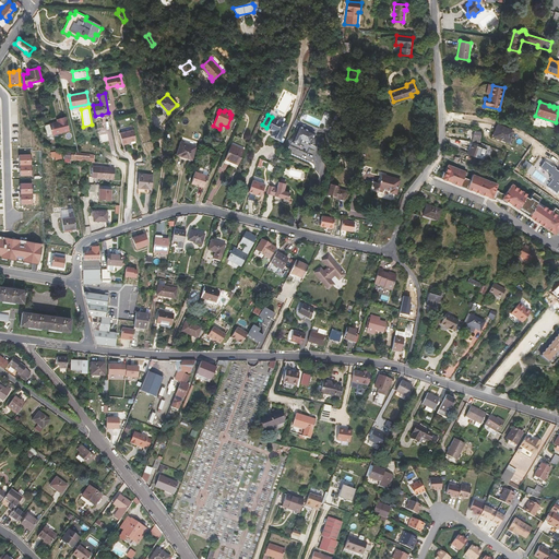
[(57,121),(54,121),(57,134),(69,131),(66,117),(56,119),(57,121)]
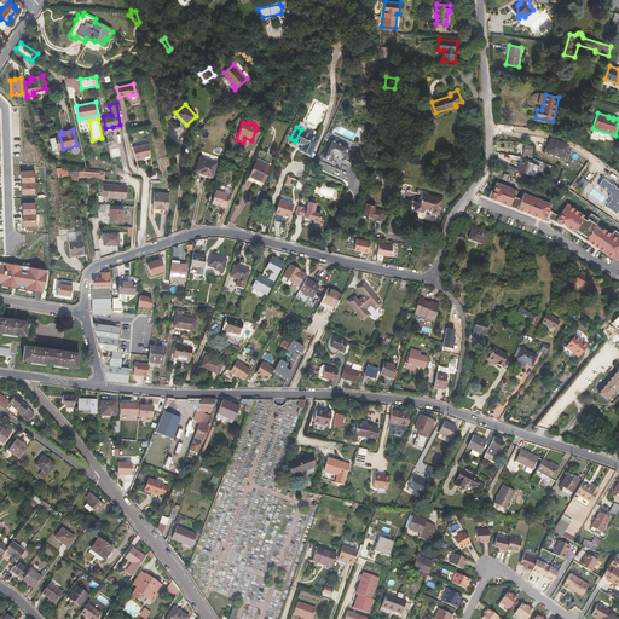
[(310,156),(318,138),(301,129),(295,142),(302,145),(300,150),(310,156)]
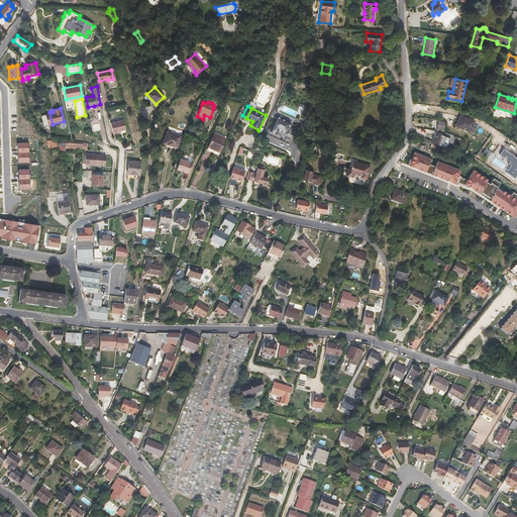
[(287,134),(292,123),(276,115),(269,131),(277,134),(279,130),(287,134)]
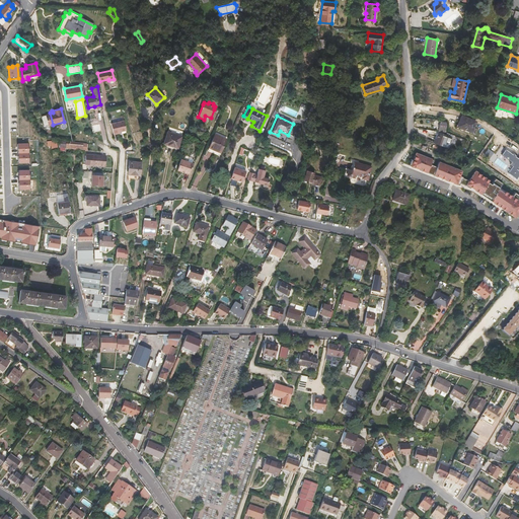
[(471,132),(475,122),(462,117),(458,126),(471,132)]
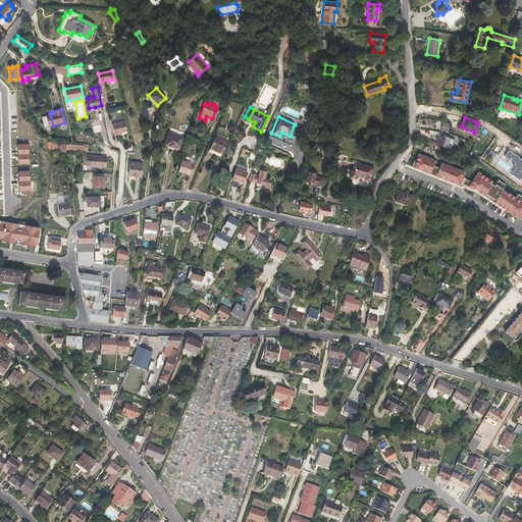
[(126,131),(124,121),(111,124),(114,135),(119,134),(118,133),(126,131)]
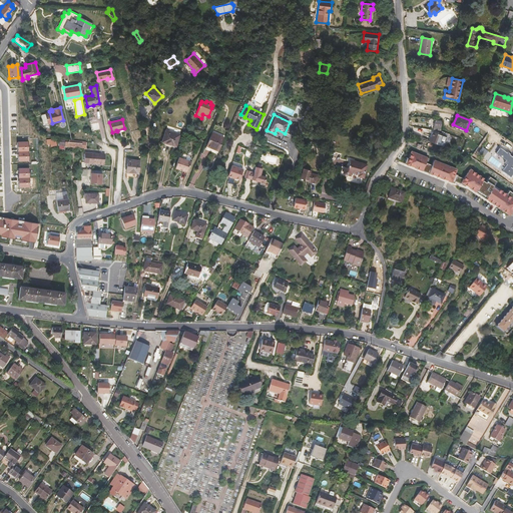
[(175,146),(179,134),(166,130),(162,141),(175,146)]
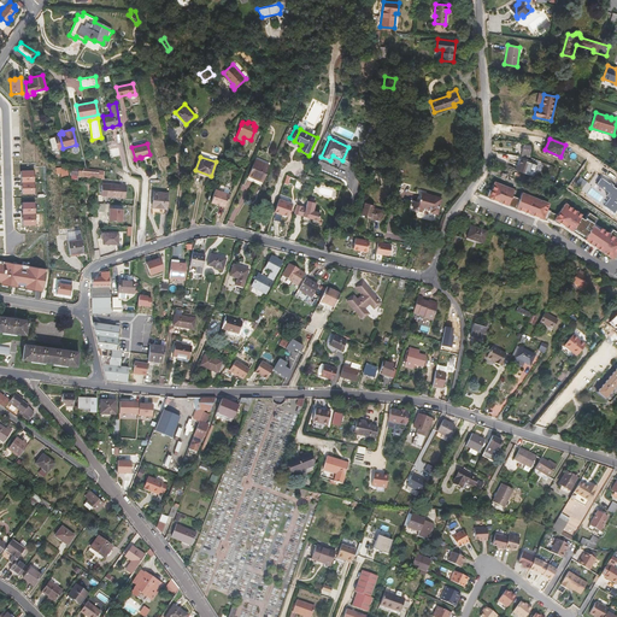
[(262,182),(269,165),(256,159),(248,175),(256,178),(262,182)]
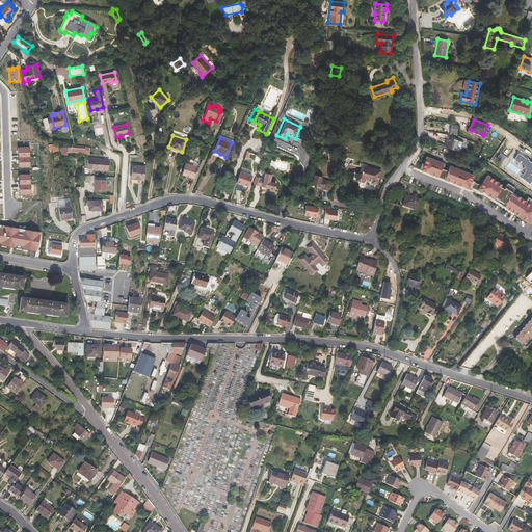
[(453,150),(457,140),(449,137),(446,143),(445,143),(444,147),(453,150)]
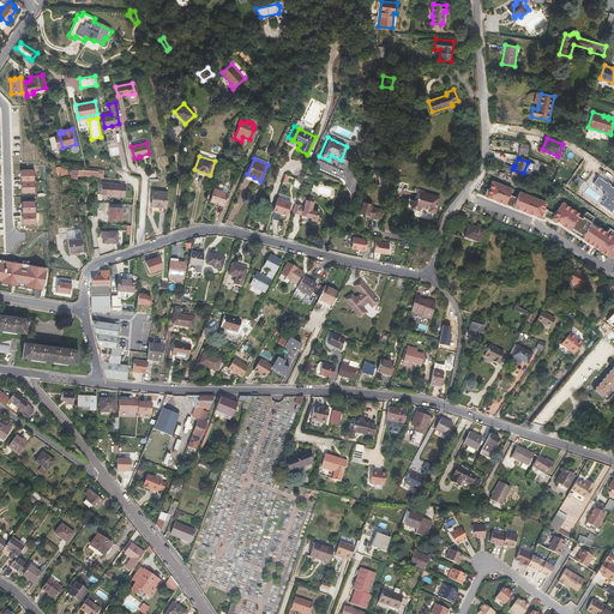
[(77,175),(98,178),(98,169),(85,167),(68,166),(68,169),(78,170),(77,175)]
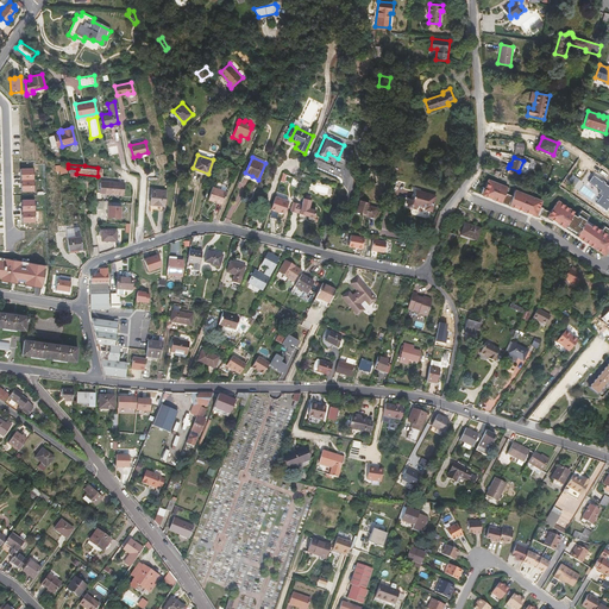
[(35,180),(33,168),(20,168),(22,180),(35,180)]
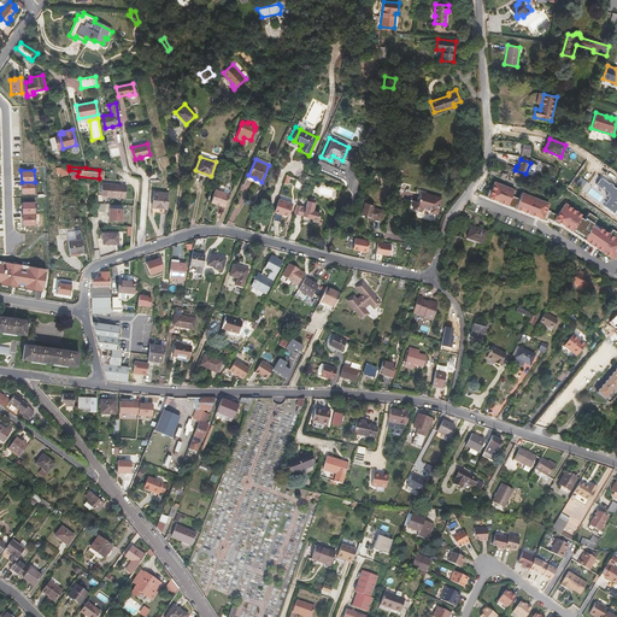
[(604,205),(613,212),(616,206),(616,203),(615,201),(616,198),(616,186),(616,188),(601,177),(597,184),(609,192),(606,195),(610,198),(604,205)]
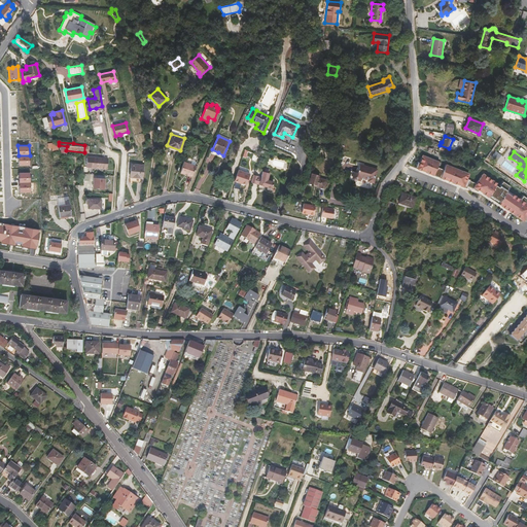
[(30,155),(19,155),(19,165),(30,165),(30,155)]
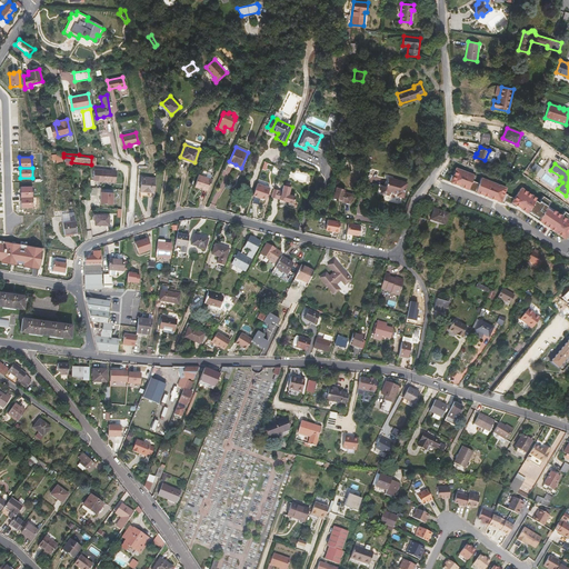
[(475,175),(457,168),(453,176),(451,175),(449,181),(503,203),(505,201),(511,203),(516,207),(516,205),(562,237),(563,235),(568,238),(568,237),(568,213),(567,212),(563,217),(561,216),(553,210),(552,211),(547,208),(548,206),(549,205),(548,203),(550,200),(543,196),(539,201),(536,200),(537,198),(525,190),(523,191),(521,190),(515,198),(508,196),(508,195),(505,193),(507,188),(481,178),(479,183),(475,181),(472,180),(475,175)]
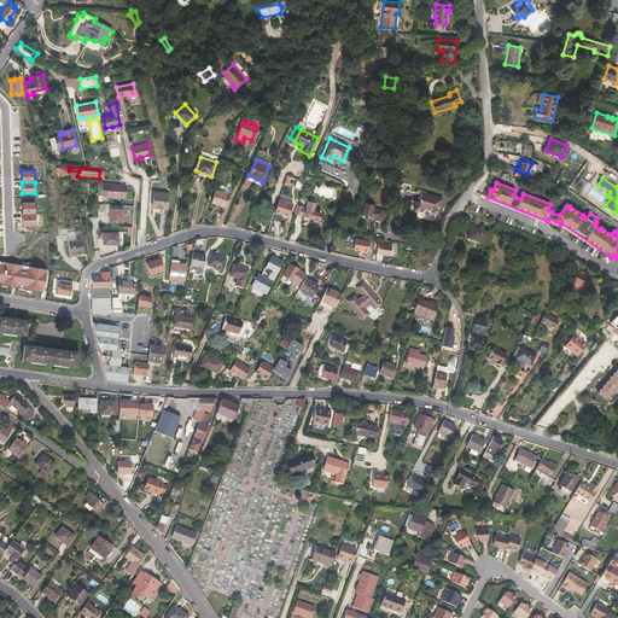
[(126,198),(127,186),(103,184),(101,196),(126,198)]
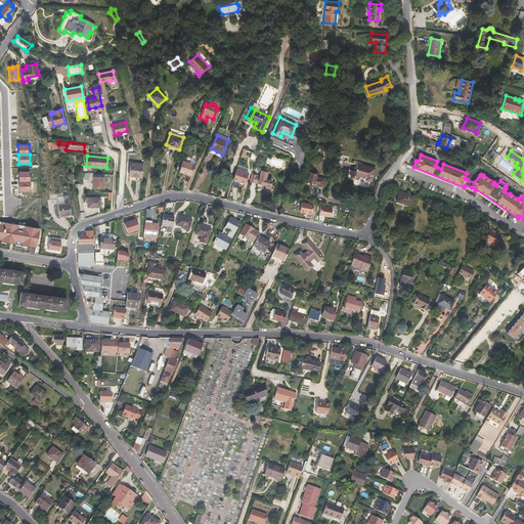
[(195,166),(182,162),(179,173),(191,177),(195,166)]
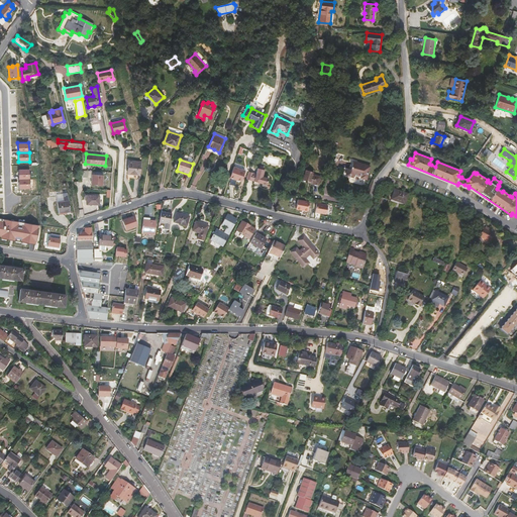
[(140,175),(141,162),(129,161),(127,174),(140,175)]
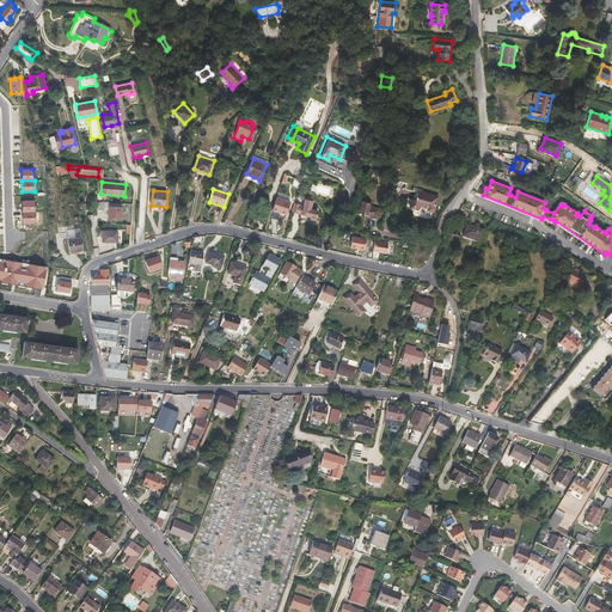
[(434,212),(438,197),(417,191),(415,201),(411,200),(410,207),(417,209),(418,206),(428,208),(428,210),(434,212)]
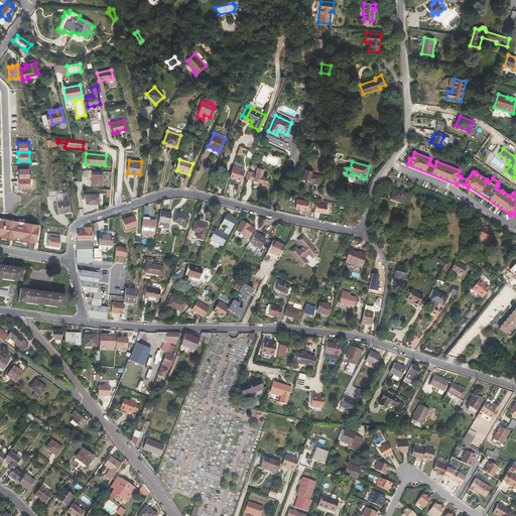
[(241,180),(245,170),(233,166),(229,176),(241,180)]
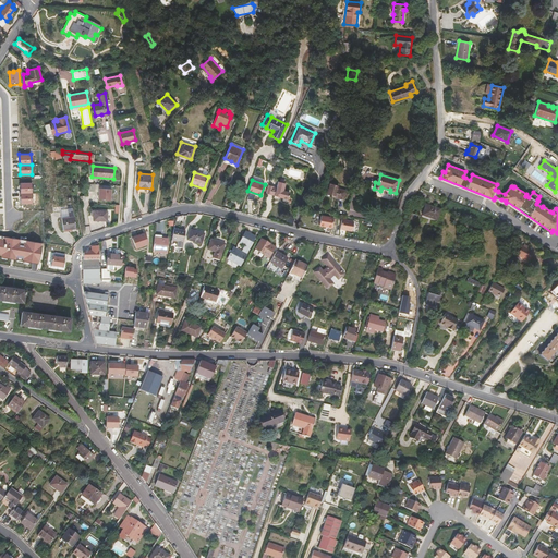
[(277,187),(268,185),(266,193),(274,196),(274,197),(275,198),(278,199),(279,198),(282,199),(283,201),(286,202),(287,201),(290,192),(284,190),(286,183),(278,181),(277,187)]
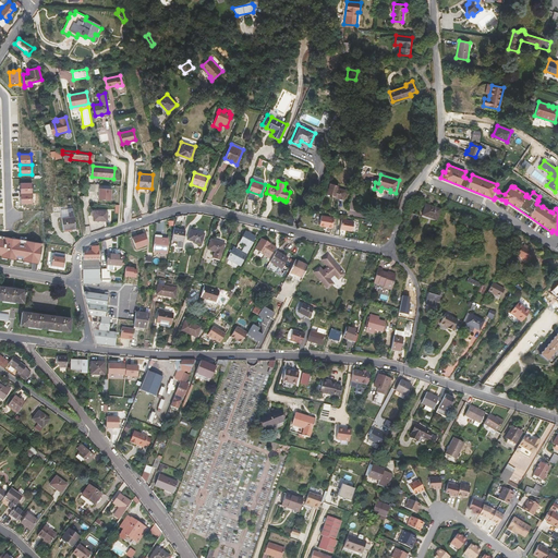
[(32,182),(20,183),(21,193),(33,193),(32,182)]
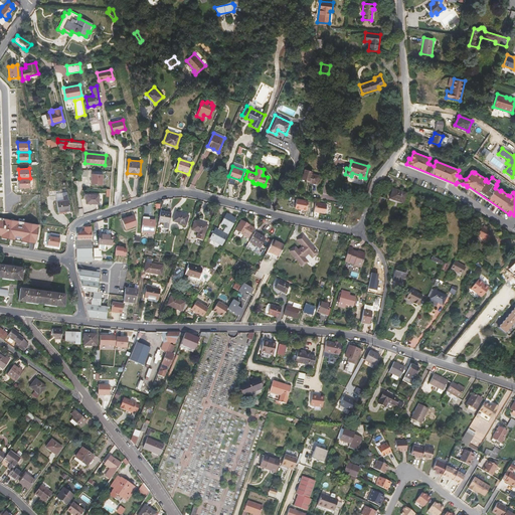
[(317,174),(309,172),(309,170),(302,168),(299,177),(307,179),(307,180),(307,182),(309,182),(310,181),(314,183),(317,174)]
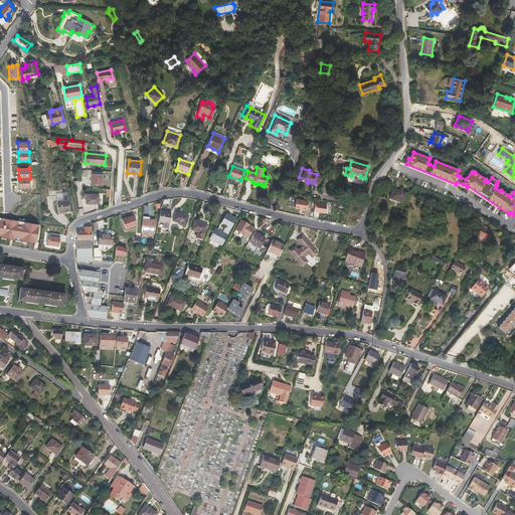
[(103,175),(92,174),(91,184),(102,185),(103,175)]
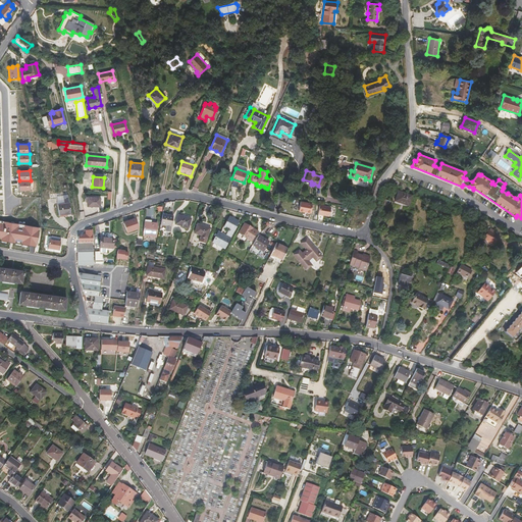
[(31,180),(19,180),(19,190),(31,190),(31,180)]
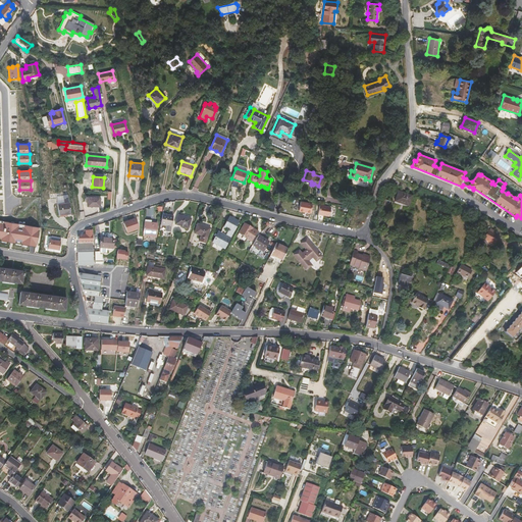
[(409,205),(412,196),(399,191),(395,201),(401,204),(402,202),(409,205)]
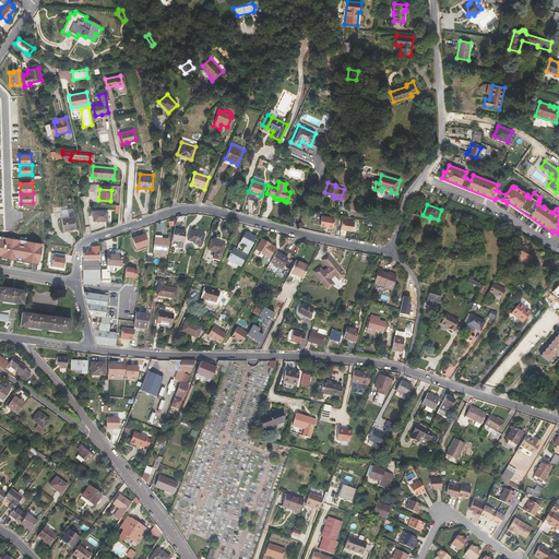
[(73,207),(61,210),(63,232),(76,229),(73,207)]
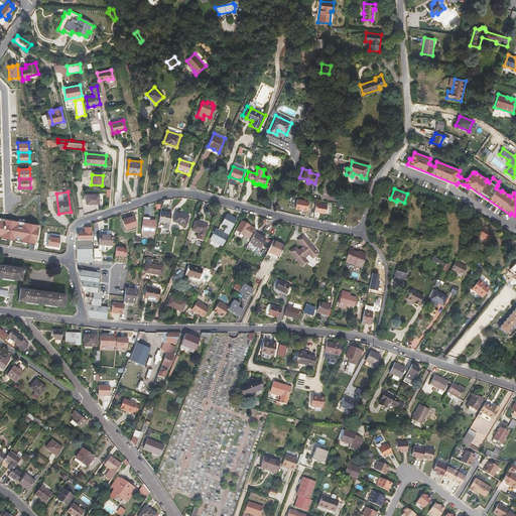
[(99,205),(99,196),(86,195),(85,199),(87,199),(86,204),(99,205)]
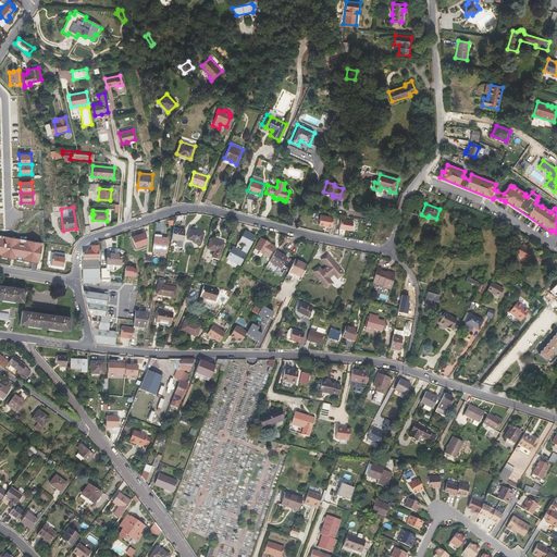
[(415,223),(417,215),(416,214),(417,213),(415,213),(415,214),(408,212),(406,220),(415,223)]
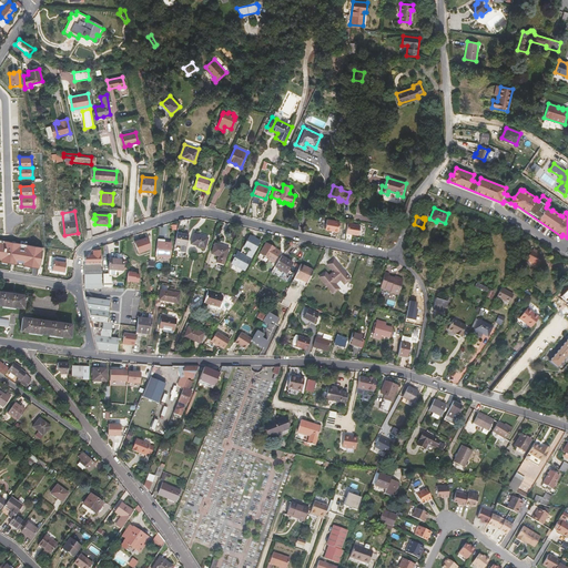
[(340,222),(327,220),(325,229),(337,232),(340,222)]
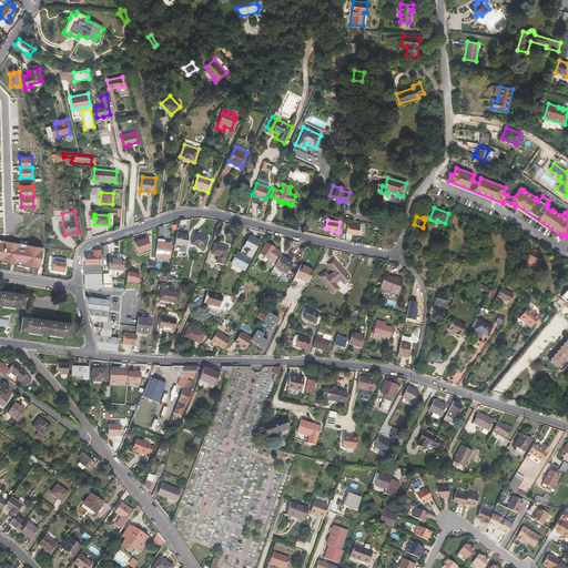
[(359,225),(347,223),(346,233),(358,235),(359,225)]
